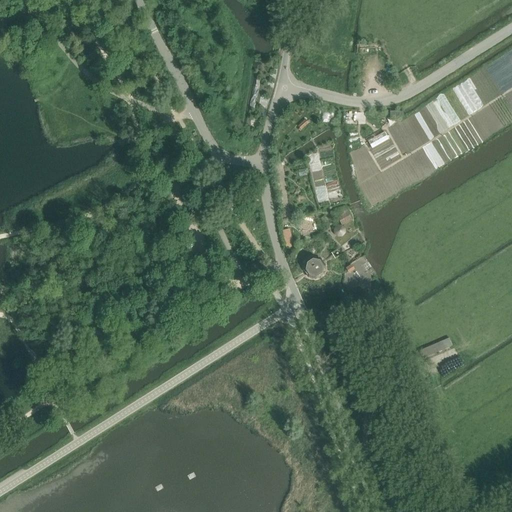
[(332,125),(335,109),(323,107),(321,121),(323,124),(325,124),(328,123),(328,124),(332,125)]
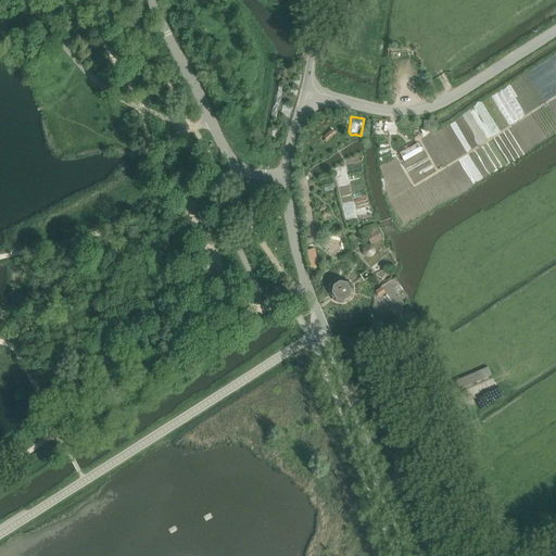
[(382,239),(378,230),(366,236),(371,244),(382,239)]
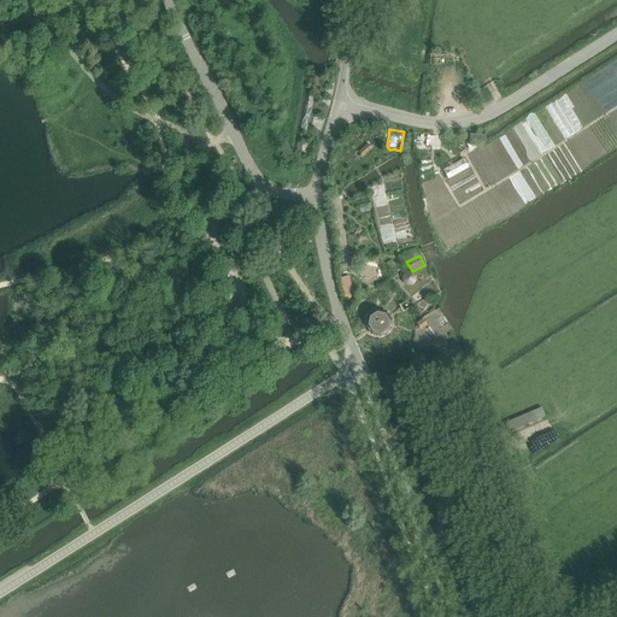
[(412,286),(417,281),(416,275),(412,271),(406,271),(403,276),(403,282),(407,286),(412,286)]
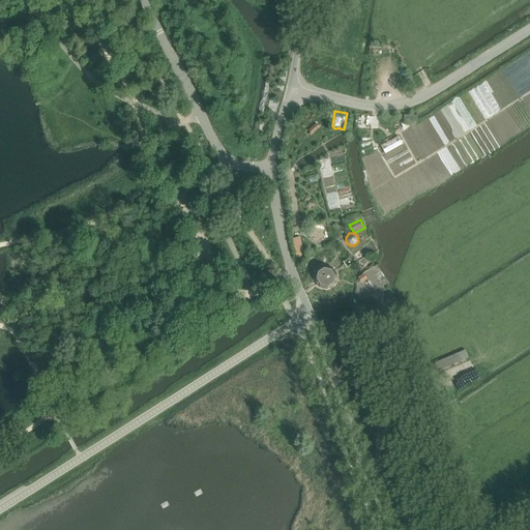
[(331,268),(323,266),(316,271),(314,280),(319,288),(328,289),(334,285),(336,275),(331,268)]
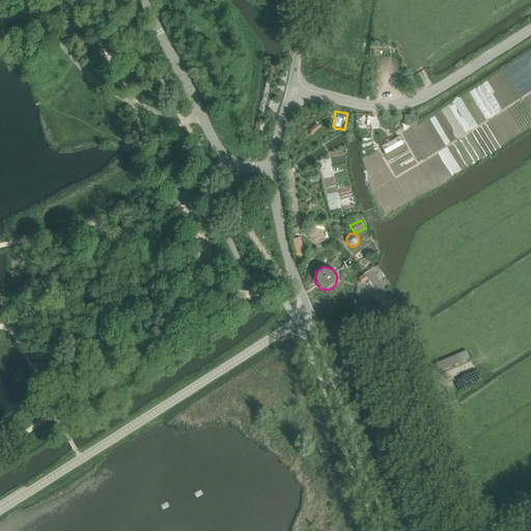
[(431,375),(470,359),(467,351),(428,367),(431,375)]
